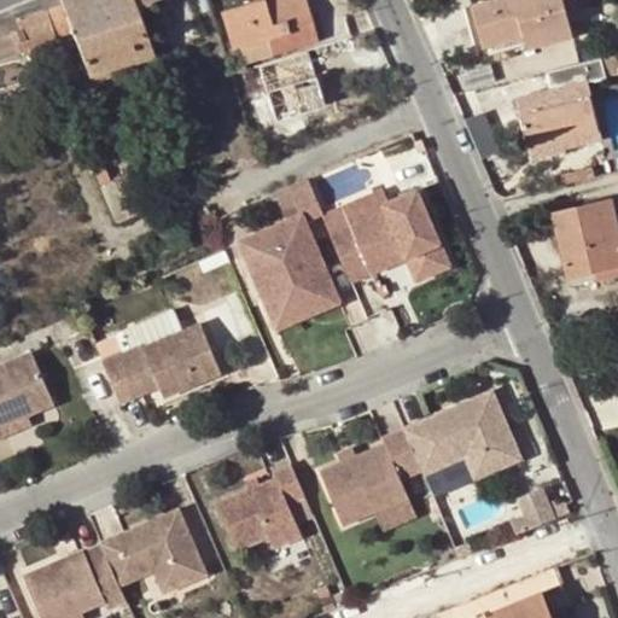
[(153,53),(138,9),(134,0),(62,0),(63,1),(71,23),(89,73),(155,54),(153,53)]
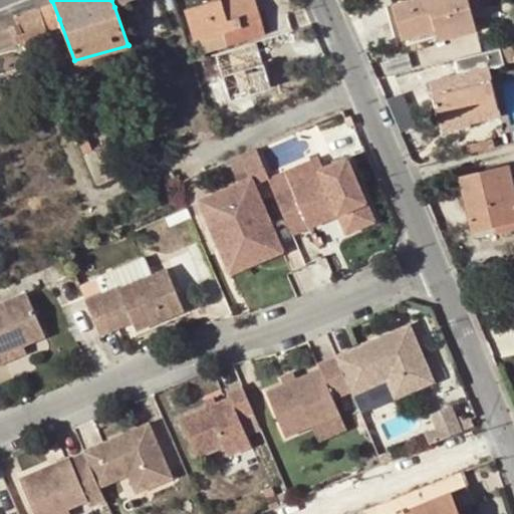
[(211,0),(204,2),(220,46),(227,43),(228,46),(231,45),(230,41),(262,31),(263,33),(265,33),(255,0),(211,0)]
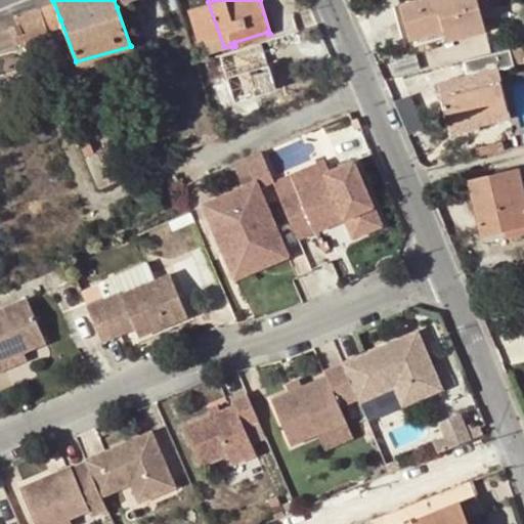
[(488,23),(482,0),(402,0),(396,2),(405,43),(488,23)]
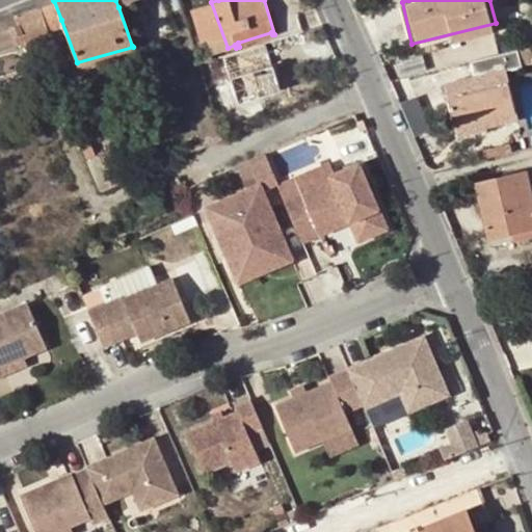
[(61,20),(54,1),(42,5),(50,24),(61,20)]
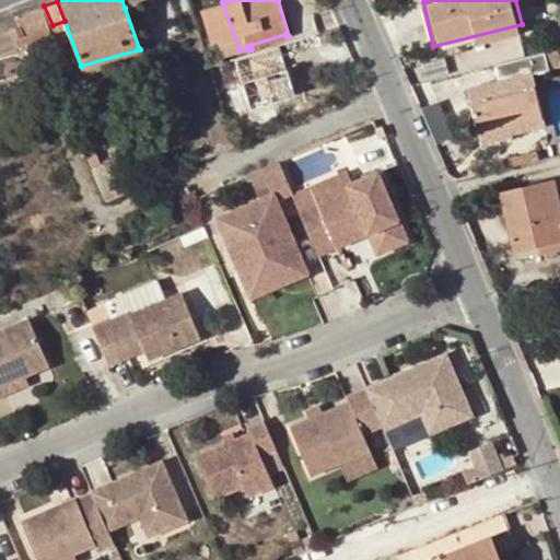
[(223,56),(240,50),(222,2),(199,10),(201,12),(205,11),(213,38),(218,37),(223,56)]
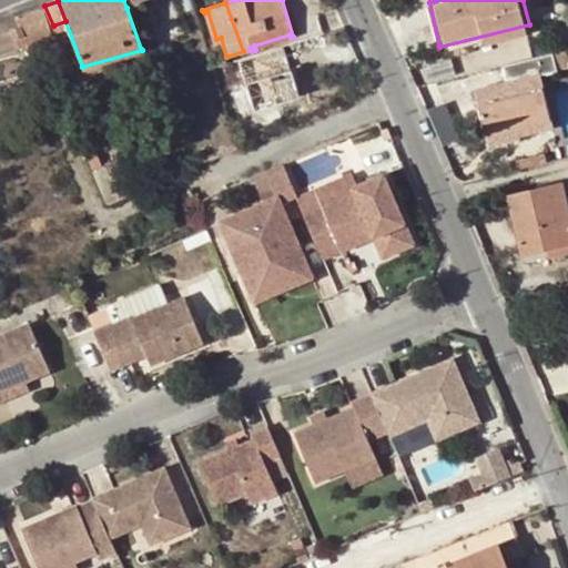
[(0,42),(53,26),(44,6),(0,19),(0,42)]
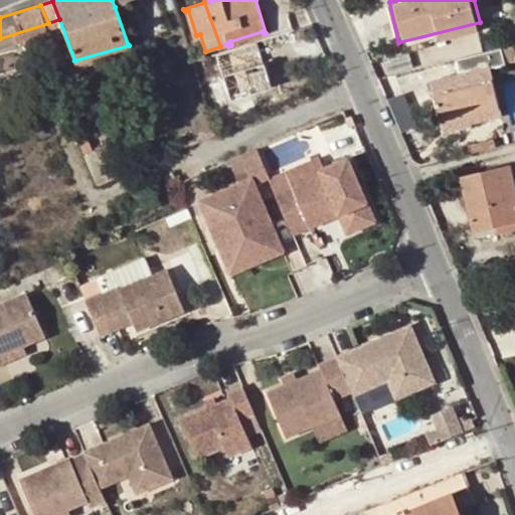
[(514,41),(456,56),(460,72),(490,65),(514,57),(514,41)]
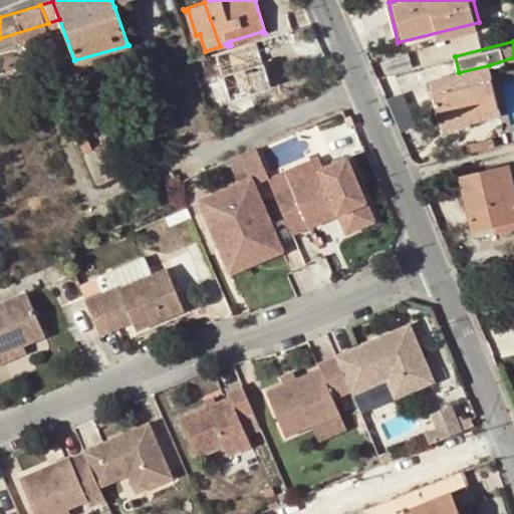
[(489,65),(459,72),(430,80),(441,120),(470,113),(473,121),(502,114),(489,65)]
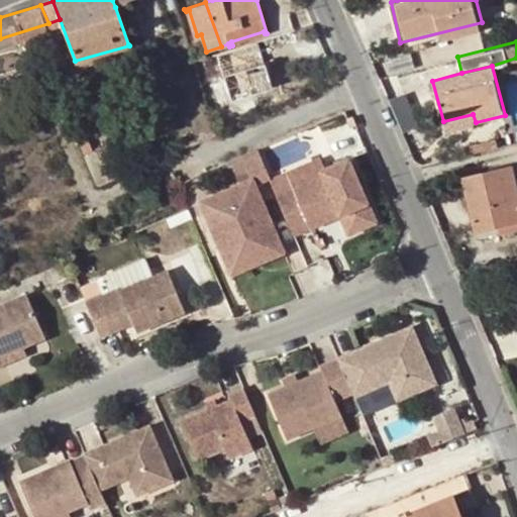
[(473,114),(443,121),(446,133),(477,126),(476,122),(473,114)]
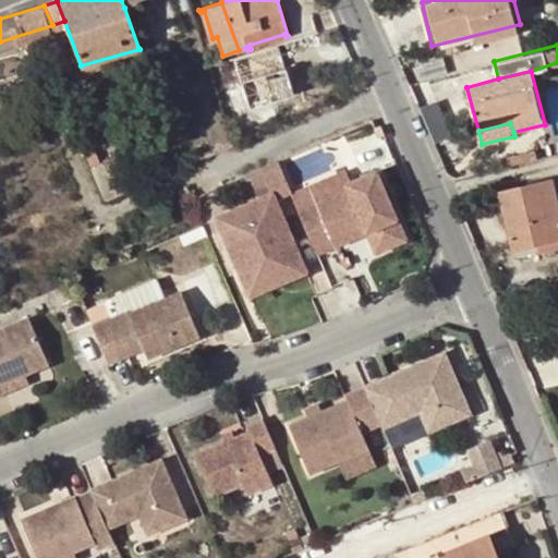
[(276,161),(258,168),(270,195),(215,219),(229,251),(240,246),(256,284),(303,264),(275,202),(290,195),(276,161)]
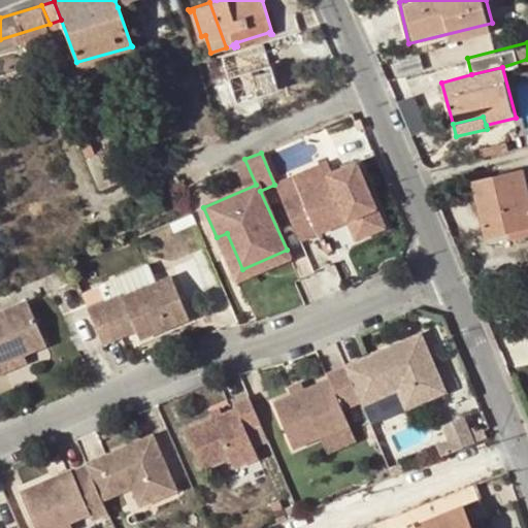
[(99,154),(90,157),(97,178),(107,174),(99,154)]
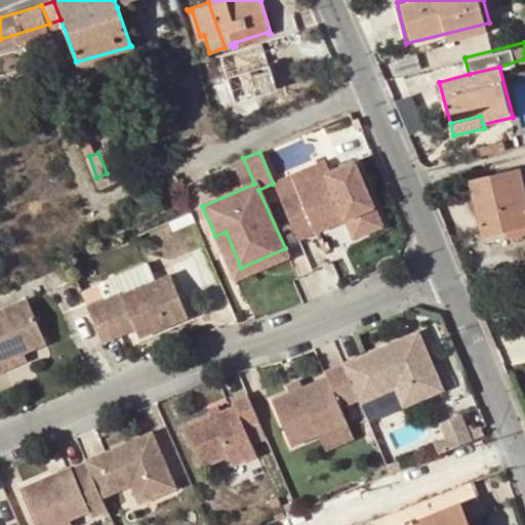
[(280,200),(298,241),(316,233),(312,225),(342,211),(346,219),(354,239),(382,227),(354,162),(326,174),(328,179),(280,200)]
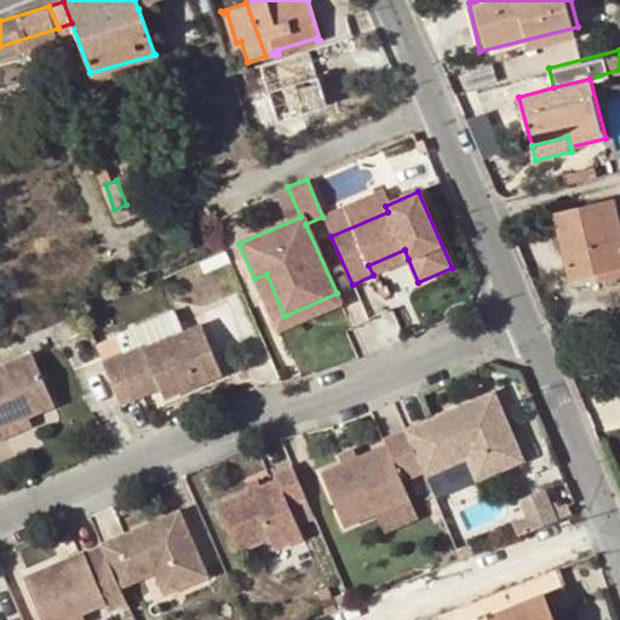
[(619,227),(619,218),(613,197),(557,210),(573,277),(596,273),(598,280),(619,274),(619,227)]
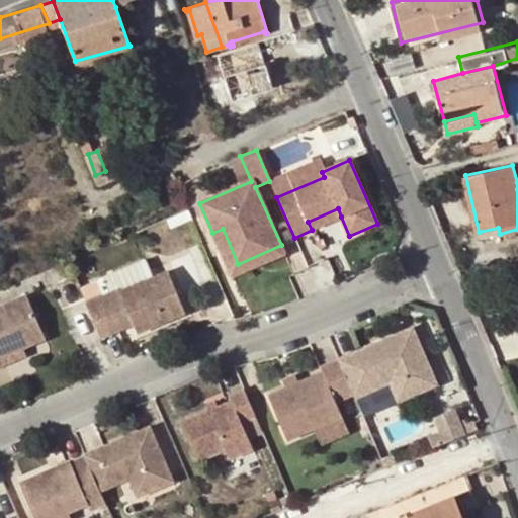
[(338,208),(308,222),(312,230),(341,217),(338,208)]
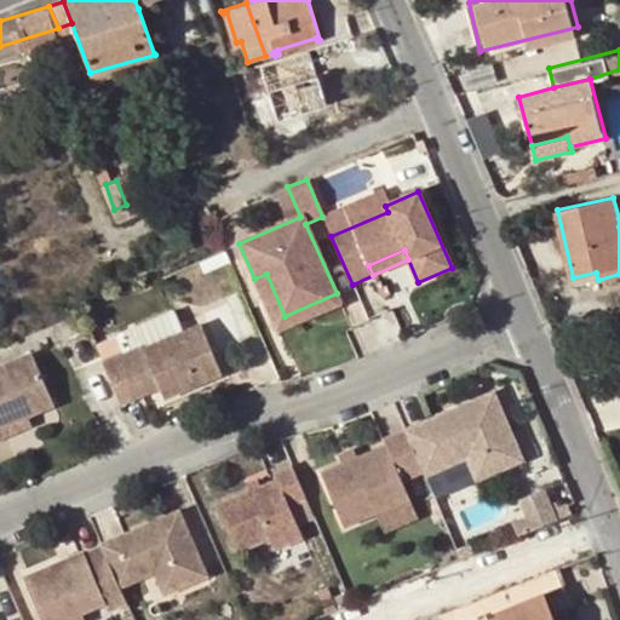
[(267,274),(254,279),(279,332),(340,304),(337,293),(285,316),(267,274)]
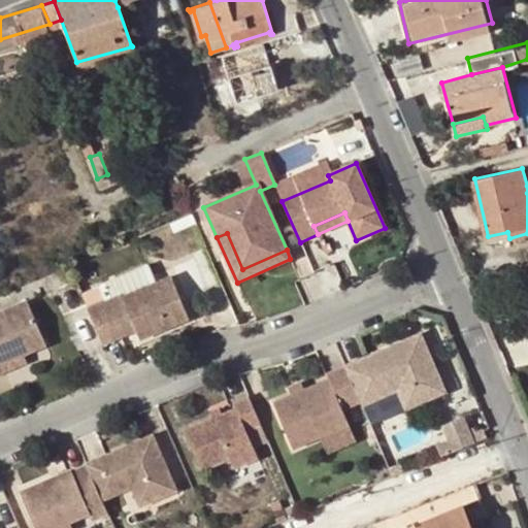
[(120,293),(85,307),(100,342),(133,329),(138,338),(187,318),(168,275),(120,295),(120,293)]
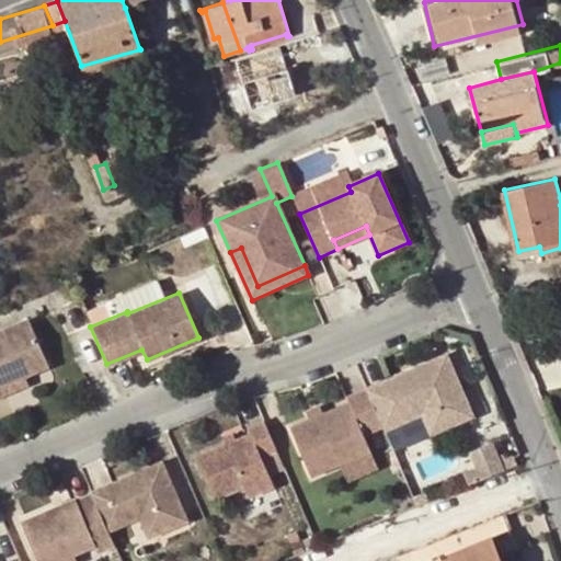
[(0,393),(3,392),(0,385),(22,376),(46,365),(26,318),(0,329),(0,393)]
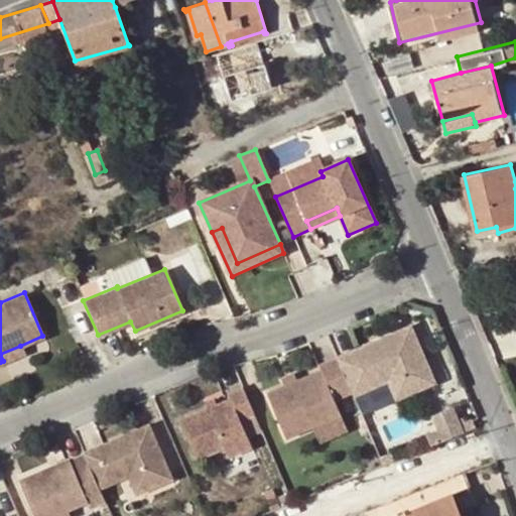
[(409,329),(398,334),(401,338),(411,334),(409,329)]
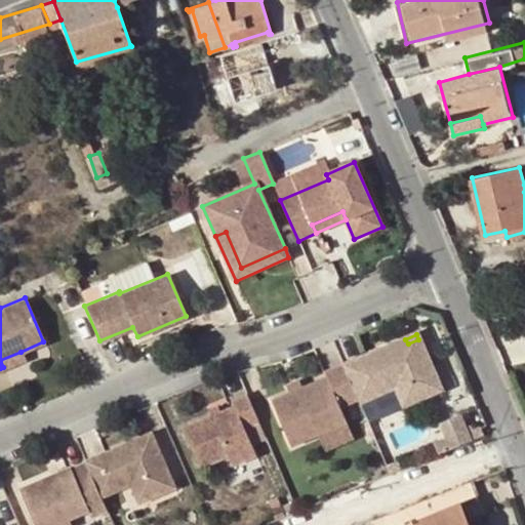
[(405,339),(341,366),(357,402),(358,404),(395,389),(409,382),(417,401),(441,391),(418,339),(408,344),(405,339)]
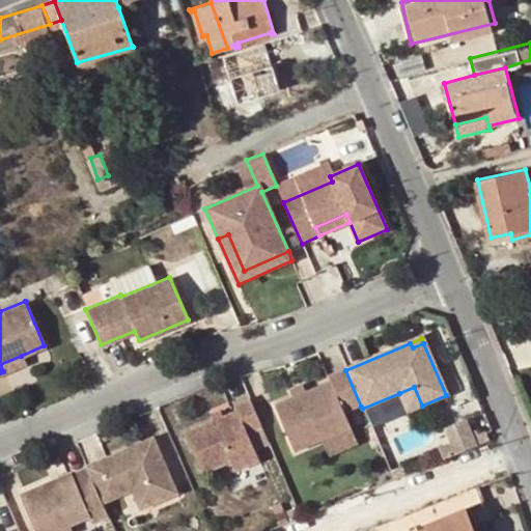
[(21,356),(0,364),(3,371),(24,362),(21,356)]
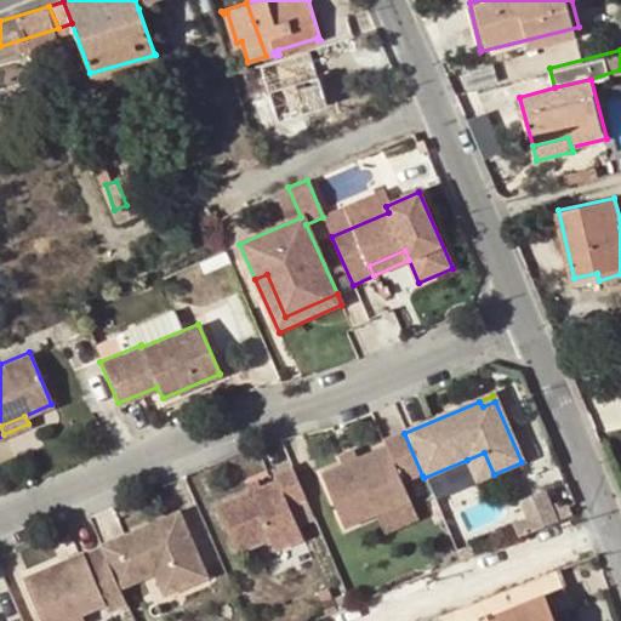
[(422,476),(404,433),(382,443),(385,449),(355,461),(342,467),(320,477),(343,530),(409,502),(402,485),(422,476)]
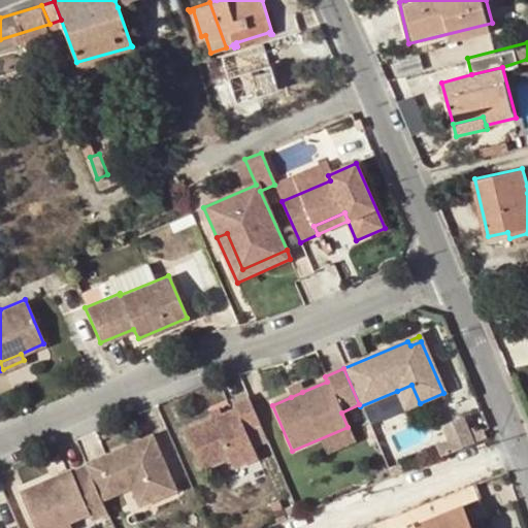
[(291,397),(302,392),(299,385),(288,390),(291,397)]
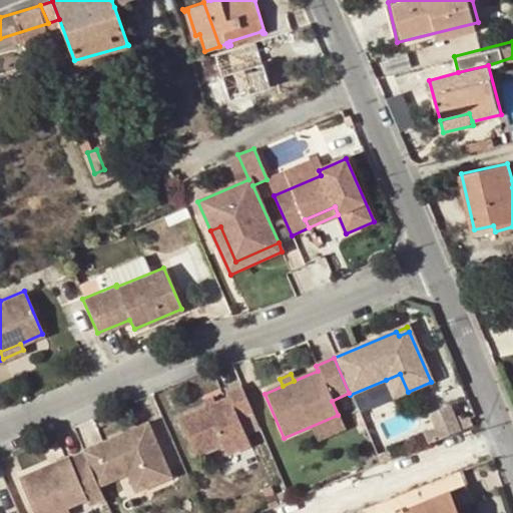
[(400,374),(386,380),(393,399),(408,392),(400,374)]
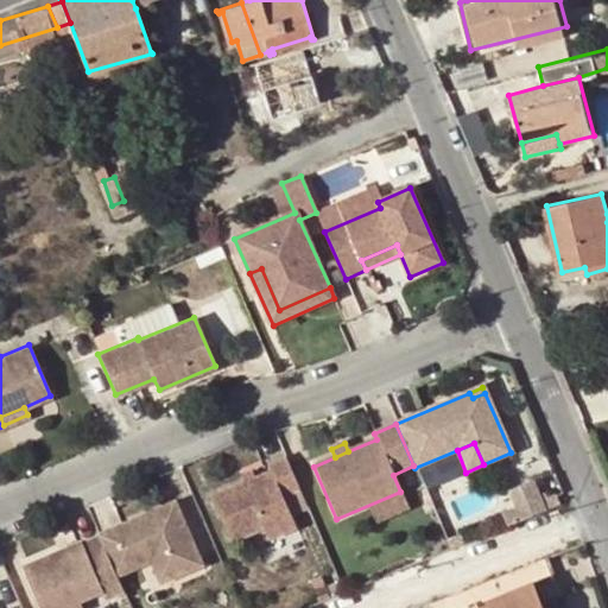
[(296,492),(284,461),(266,468),(268,474),(209,498),(227,539),(259,525),(266,543),(295,531),(280,499),(296,492)]
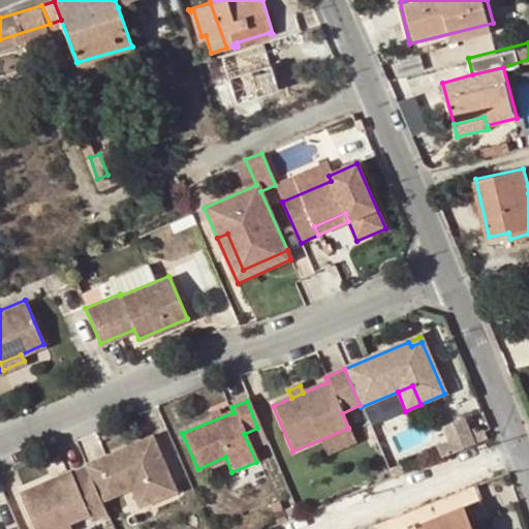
[(444,461),(475,447),(465,423),(445,431),(452,446),(440,450),(444,461)]
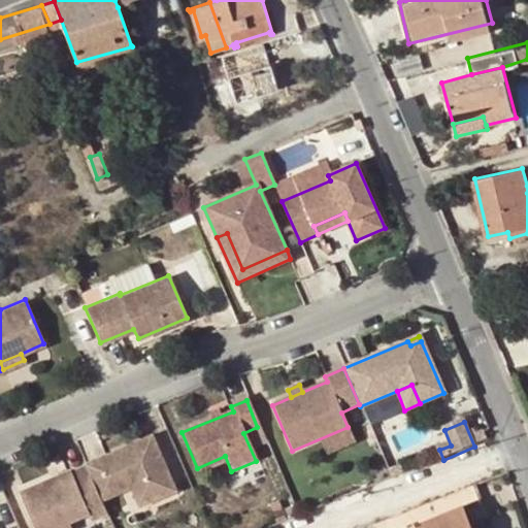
[(151,435),(84,462),(85,464),(99,499),(129,487),(144,480),(153,499),(173,491),(151,435)]
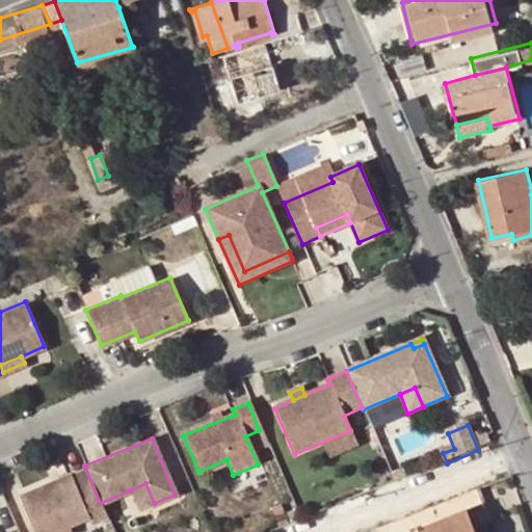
[(71,472),(19,494),(34,531),(50,531),(88,516),(91,523),(106,516),(100,503),(85,468),(71,474),(71,472)]
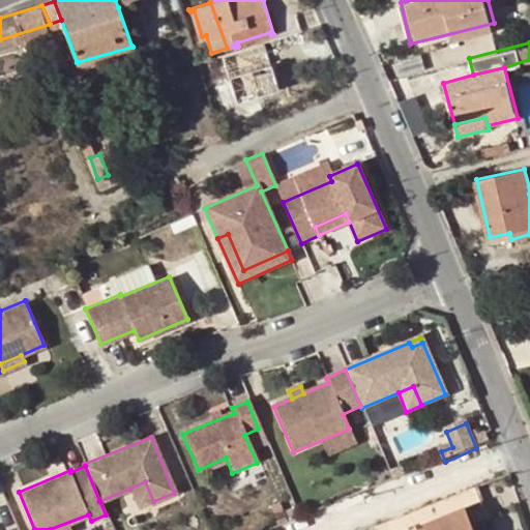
[(145,481),(129,489),(138,507),(153,501),(145,481)]
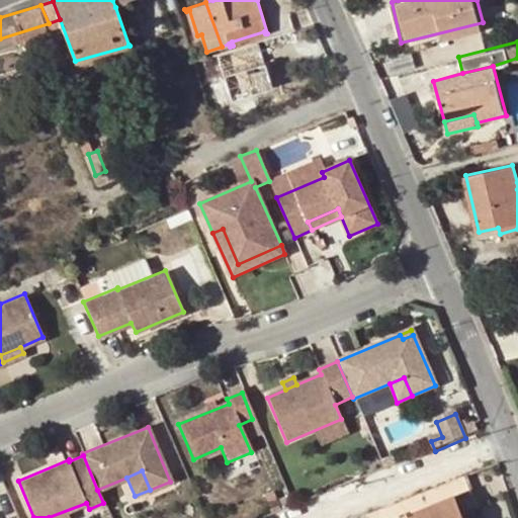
[(469,489),(464,475),(421,492),(426,506),(469,489)]
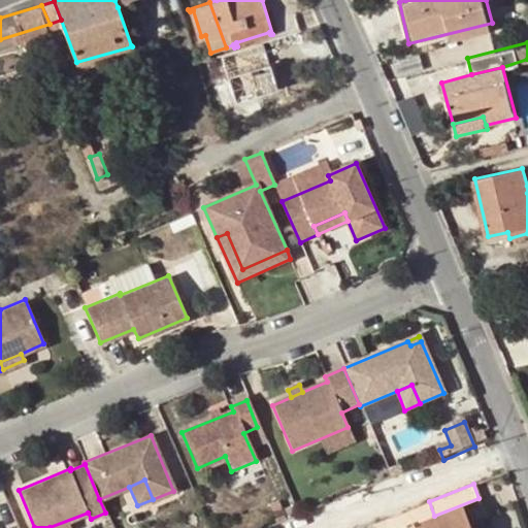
[(486,516),(479,498),(434,516),(414,523),(416,527),(473,527),(471,521),(486,516)]
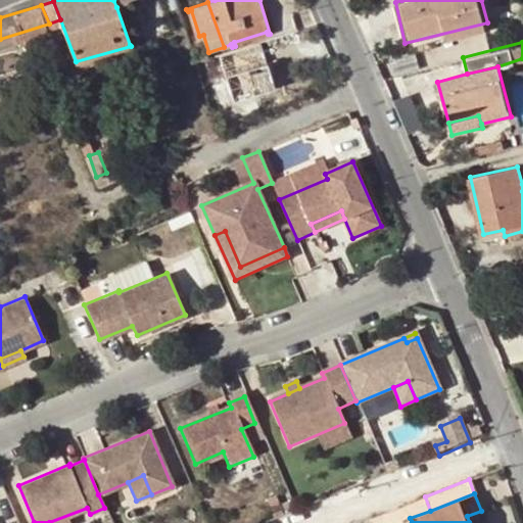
[(430,511),(425,496),(373,518),(375,522),(396,522),(410,518),(430,511)]
